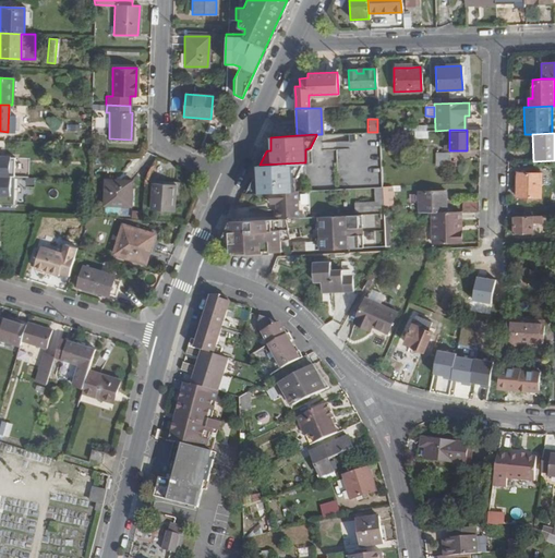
[(260,165),(257,165),(257,179),(254,179),(253,179),(246,193),(267,192),(292,191),(291,177),(294,177),(297,177),(303,162),(260,165)]
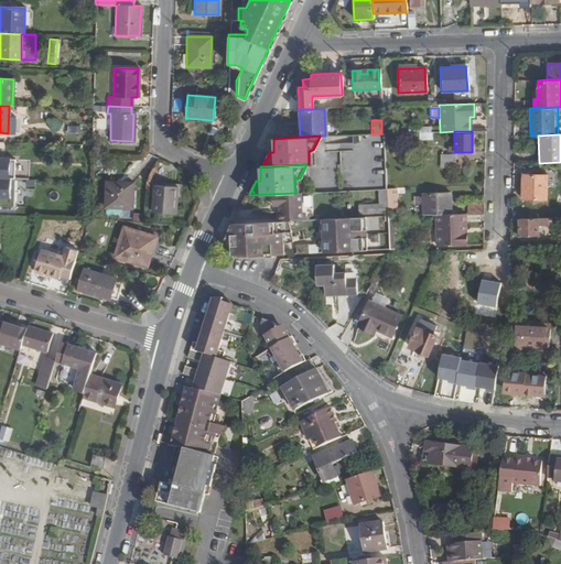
[(545,199),(545,175),(521,175),(520,198),(545,199)]
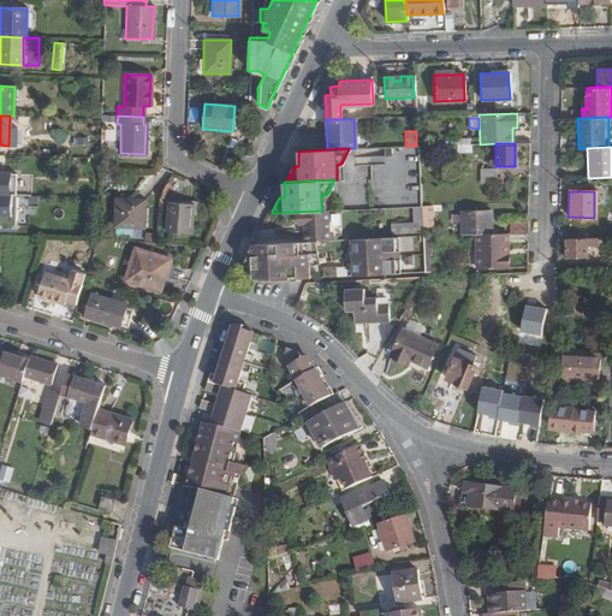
[(17,195),(0,194),(0,209),(10,211),(17,212),(17,195)]
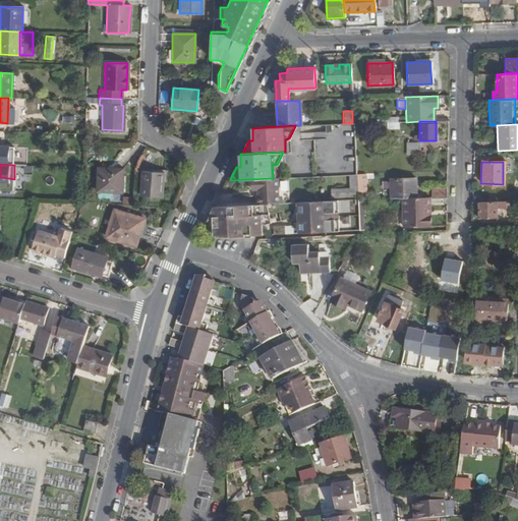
[(122,169),(98,167),(96,191),(121,192),(122,169)]
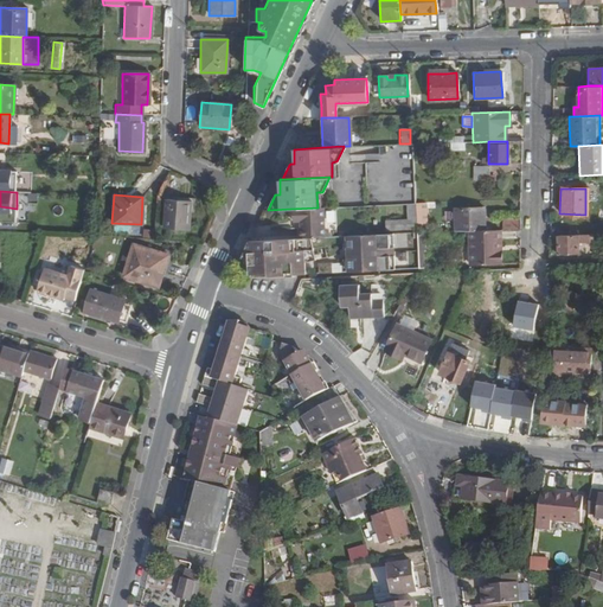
[(190,200),(165,199),(162,228),(187,229),(190,200)]
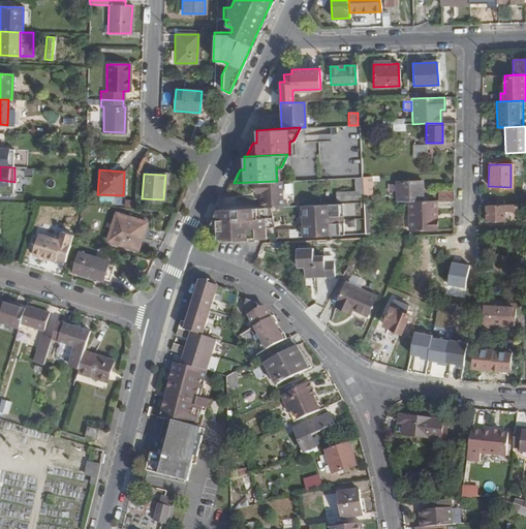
[(334,192),(335,200),(362,199),(362,193),(361,177),(352,178),(353,190),(334,192)]
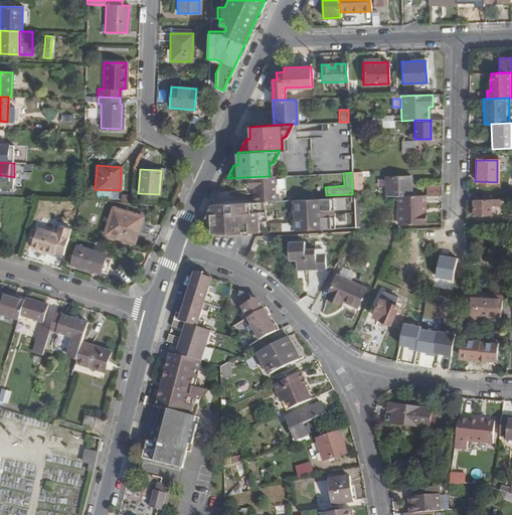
[(360,172),(351,172),(352,188),(361,188),(360,172)]
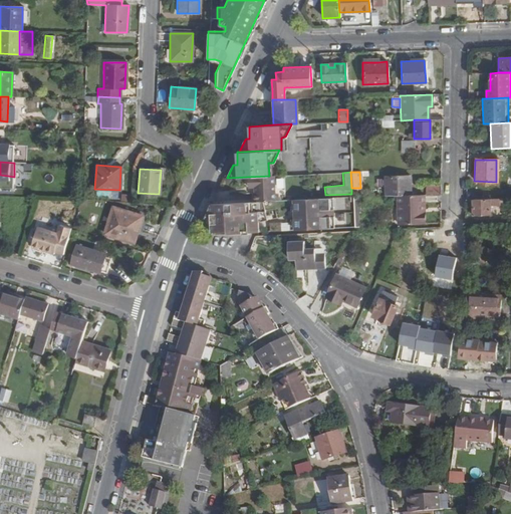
[(247,188),(252,188),(253,202),(261,201),(273,201),(273,176),(272,176),(269,176),(246,177),(247,188)]
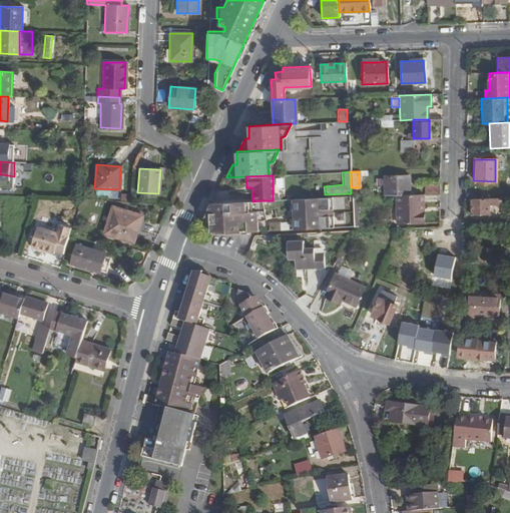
[(408,175),(383,176),(384,195),(389,195),(395,195),(408,194),(408,175)]
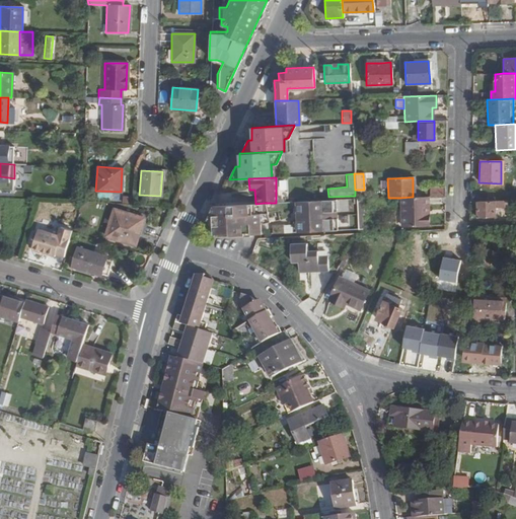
[(443,188),(429,188),(428,197),(443,196),(443,188)]
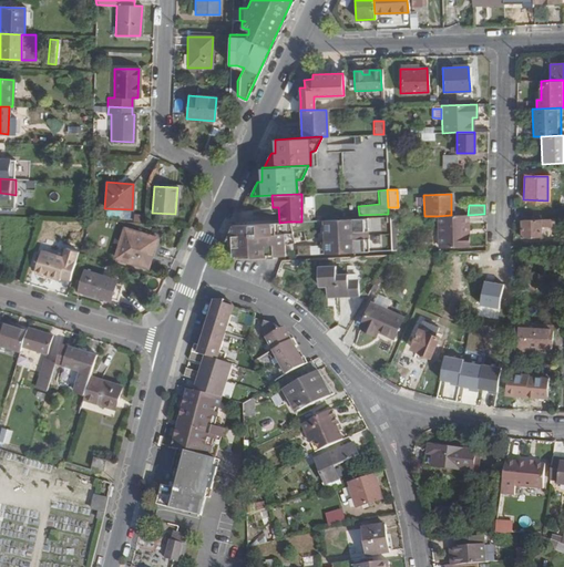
[(437,235),(439,235),(439,248),(464,247),(464,240),(463,239),(463,225),(465,225),(464,215),(451,215),(437,216),(437,235)]
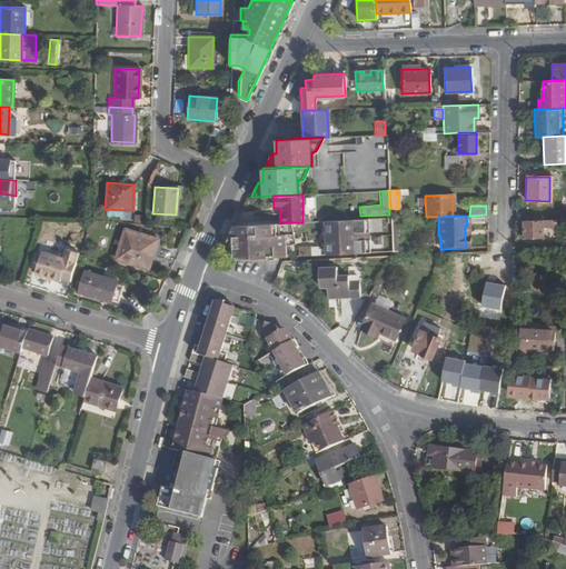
[(324,225),(325,236),(325,239),(325,251),(325,253),(368,252),(367,219),(324,221),(324,225)]
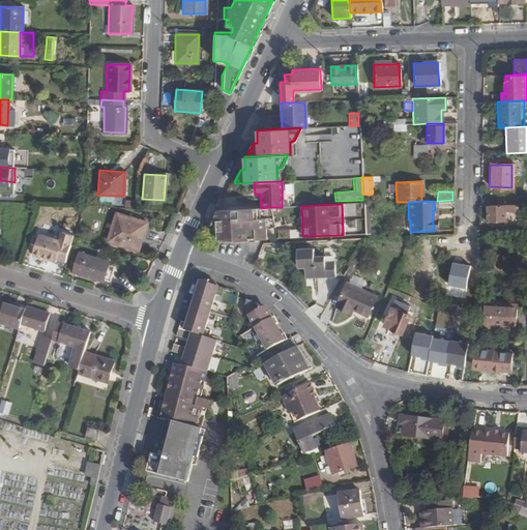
[(518,204),(487,205),(487,223),(504,222),(504,212),(515,211),(515,208),(518,208),(518,204)]
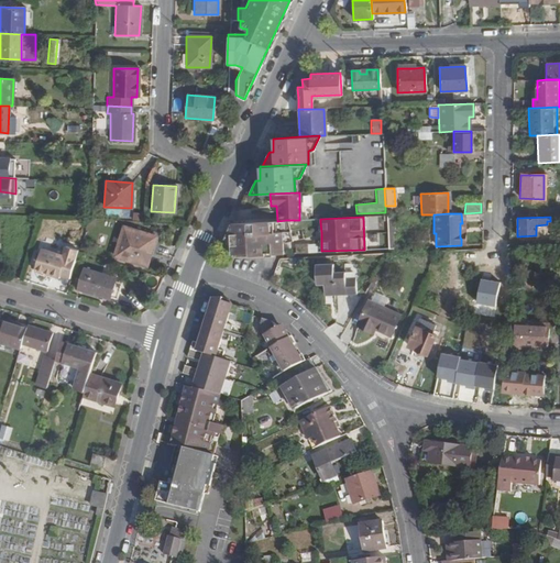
[(226,238),(229,238),(230,251),(230,253),(233,253),(248,252),(248,255),(262,254),(274,254),(282,253),(282,243),(291,241),(286,220),(277,221),(229,223),(223,238),(226,238)]
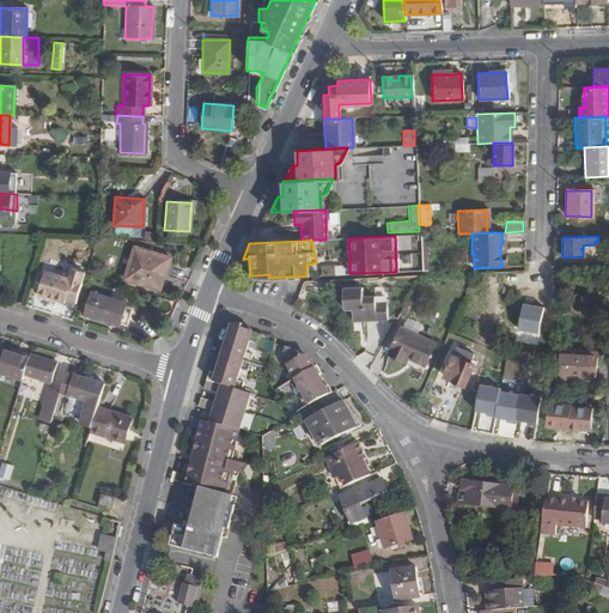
[(158,290),(169,258),(133,247),(123,279),(158,290)]
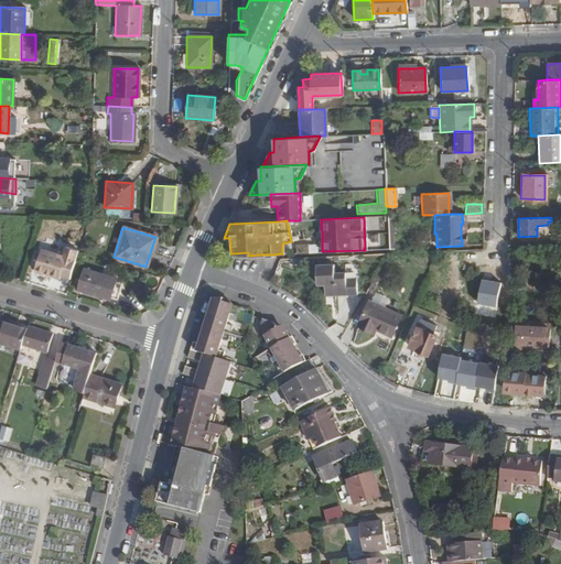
[(308,242),(294,243),(295,253),(308,252),(308,242)]
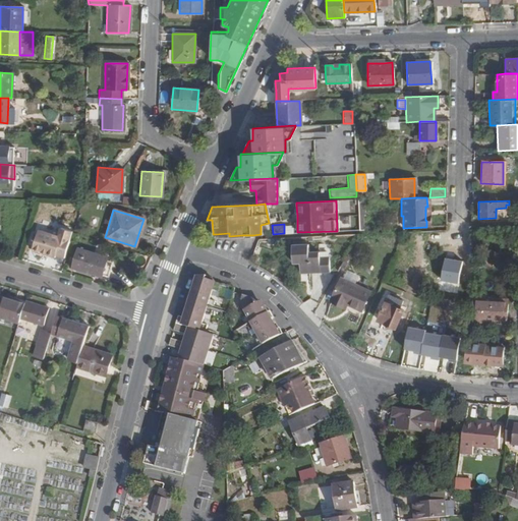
[(54,256),(60,236),(37,230),(31,249),(54,256)]
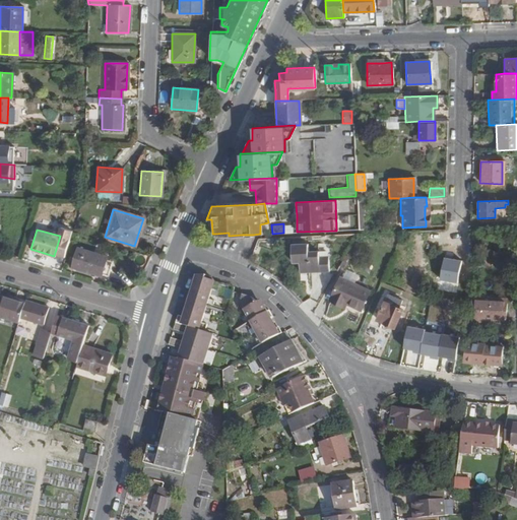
[(306,252),(306,244),(291,245),(292,262),(298,261),(298,271),(327,270),(327,256),(317,257),(317,251),(306,252)]
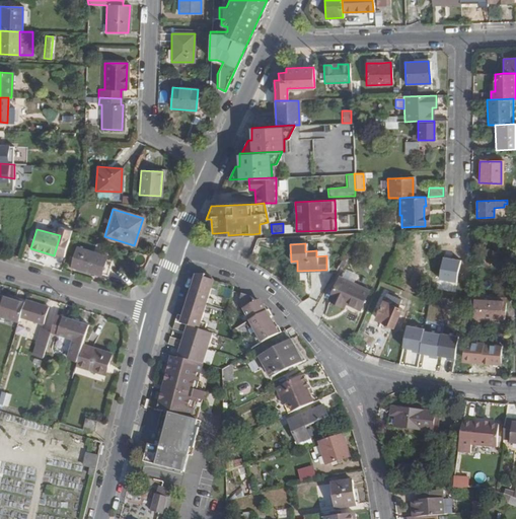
[(100,276),(105,256),(76,247),(71,267),(100,276)]
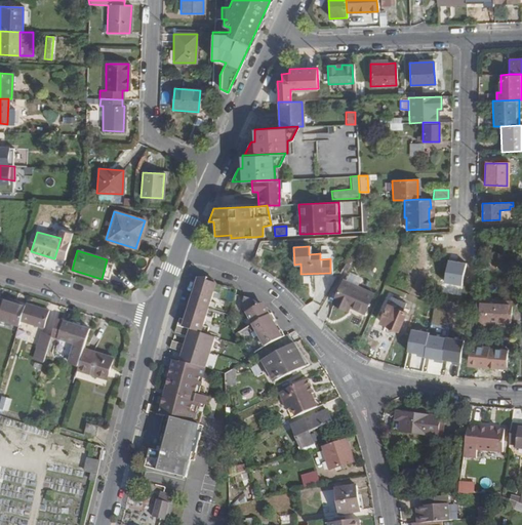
[(182,352),(178,362),(204,368),(213,334),(204,331),(205,325),(201,324),(204,312),(209,313),(212,300),(207,299),(210,287),(215,288),(217,282),(200,278),(201,275),(192,276),(190,283),(193,284),(189,298),(187,298),(184,308),(186,309),(184,318),(176,317),(172,331),(186,334),(184,344),(170,340),(168,348),(182,352)]
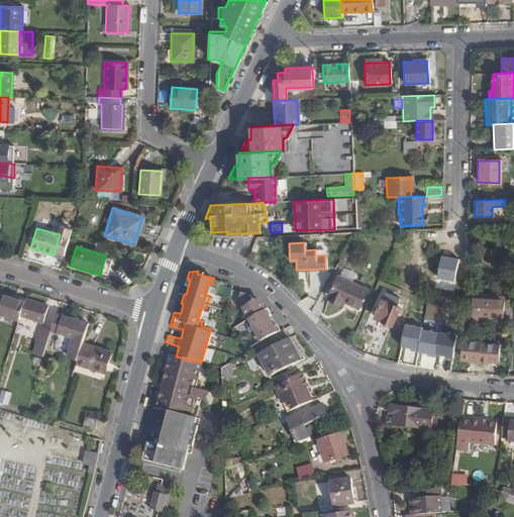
[(357,307),(366,289),(337,277),(327,298),(340,304),(342,301),(357,307)]
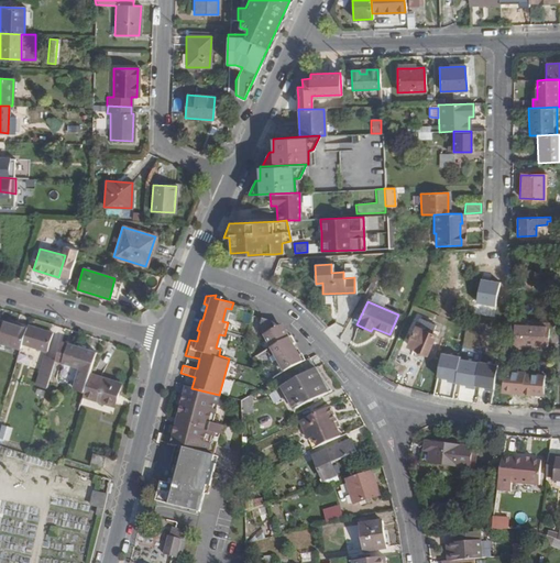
[(262,333),(283,372),(304,360),(300,353),(297,354),(292,344),(295,343),(291,335),(287,338),(284,330),(282,331),(278,326),(275,328),(271,321),(261,317),(256,327),(261,333),(262,333)]
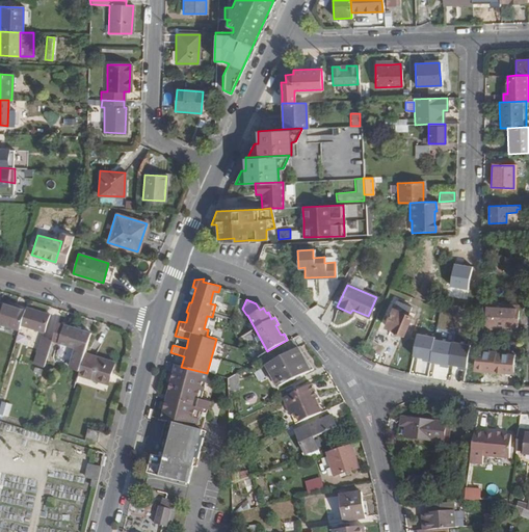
[(0,323),(18,329),(19,325),(24,309),(0,300),(0,323)]
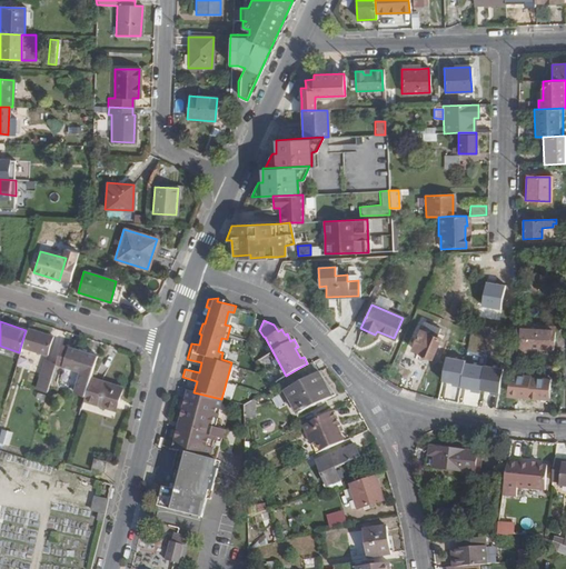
[(436,337),(439,328),(424,321),(411,349),(430,358),(439,338),(436,337)]
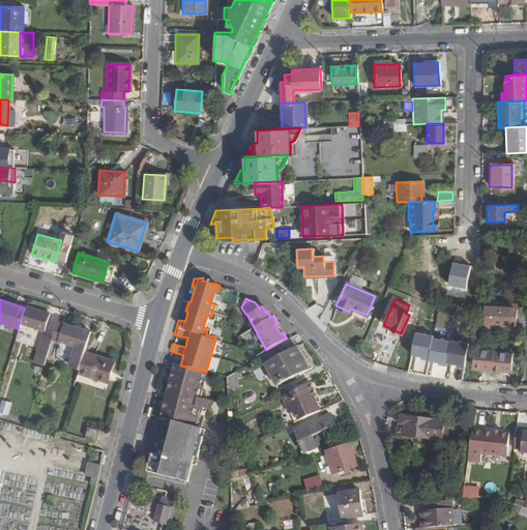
[(516,304),(480,302),(479,327),(514,329),(516,304)]
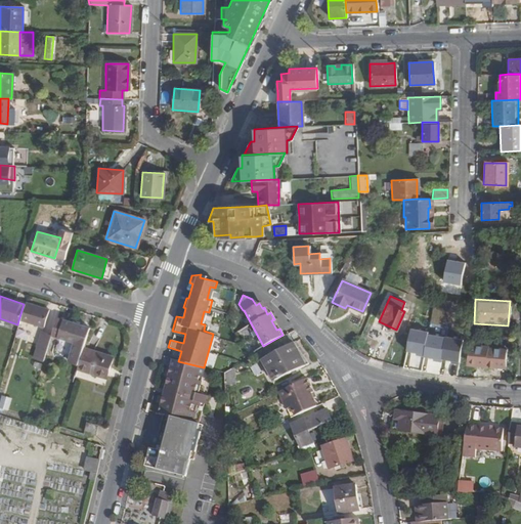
[(437,307),(437,306),(438,305),(437,303),(437,302),(436,301),(435,300),(433,300),(432,301),(431,301),(430,302),(429,303),(429,305),(429,306),(430,307),(431,308),(432,309),(433,309),(435,309),(436,308),(437,307)]
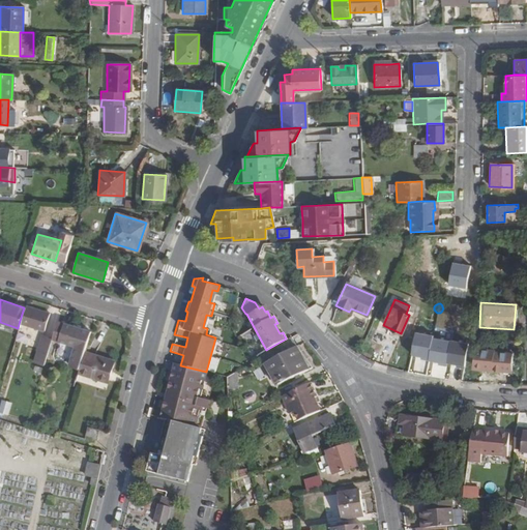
[(25,305),(24,307),(19,324),(42,330),(48,313),(25,305)]
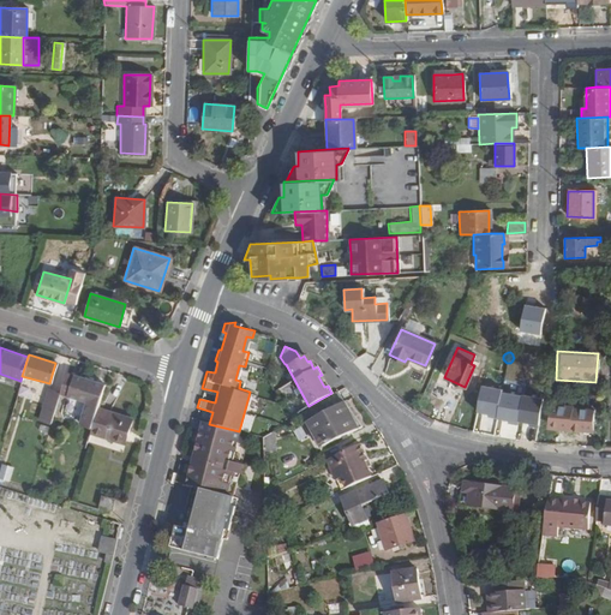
[(66,396),(66,395),(73,375),(65,372),(58,393),(58,394),(66,396)]
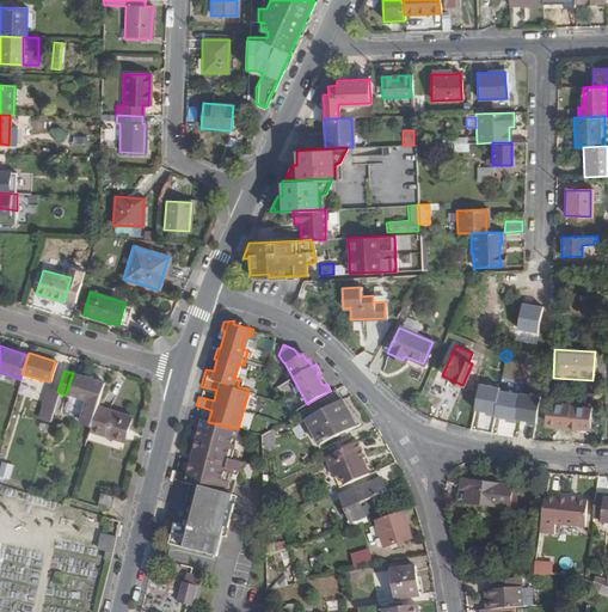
[(73,373),(66,393),(85,399),(96,403),(102,383),(73,373)]
